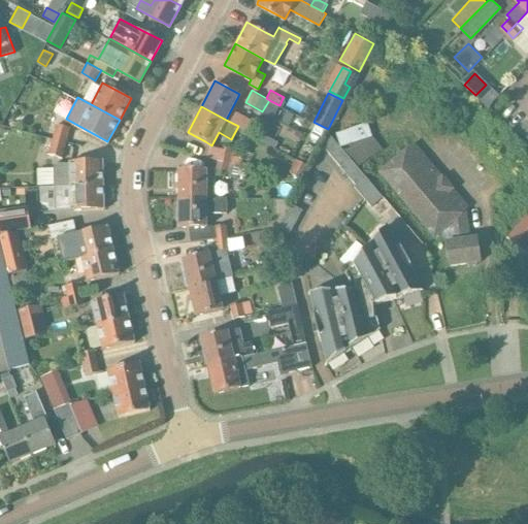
[(286,109),(281,120),(289,123),(294,113),(286,109)]
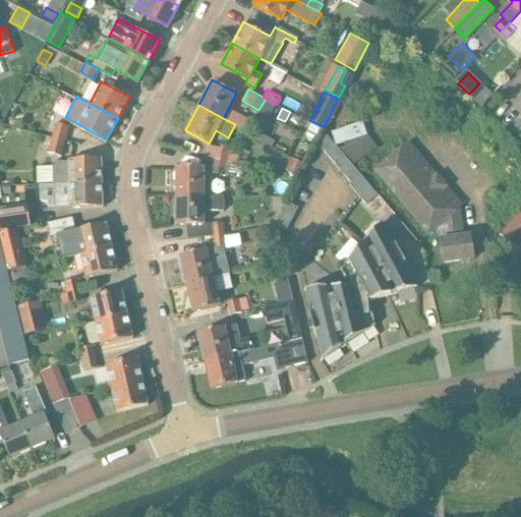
[(52,135),(65,139),(69,124),(55,121),(52,135)]
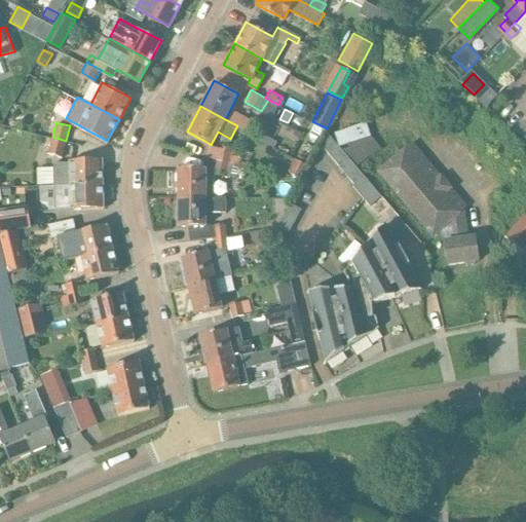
[(341,147),(339,145),(331,136),(322,144),(332,155),(341,147)]
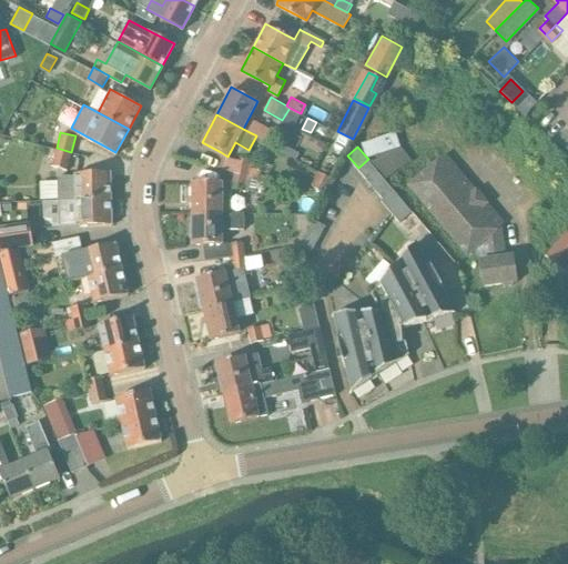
[(71,152),(57,148),(52,163),(67,168),(71,152)]
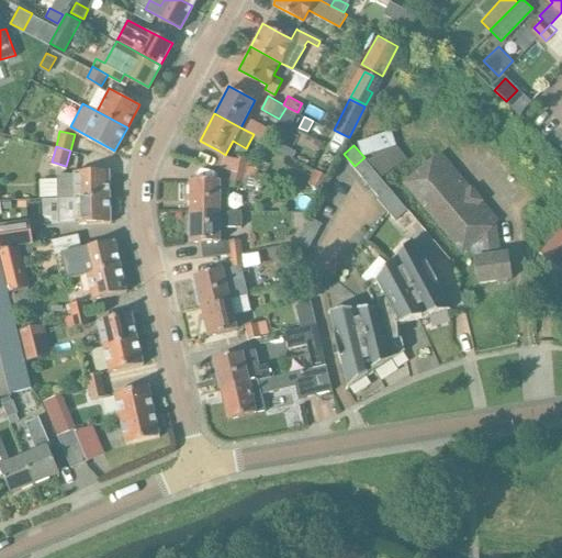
[(497,219),(440,152),(404,181),(462,249),(470,243),(475,256),(479,281),(510,276),(507,252),(499,253),(495,222),(497,219)]
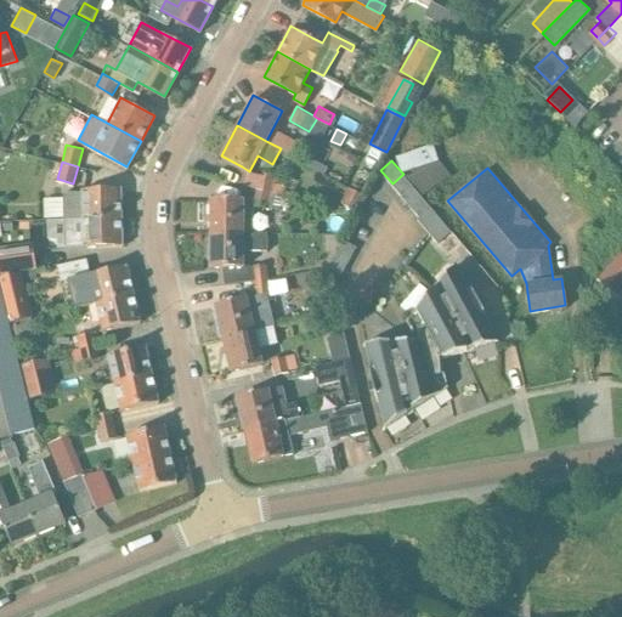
[(259,171),(259,173),(249,171),(246,185),(256,187),(270,190),(273,175),(259,171)]
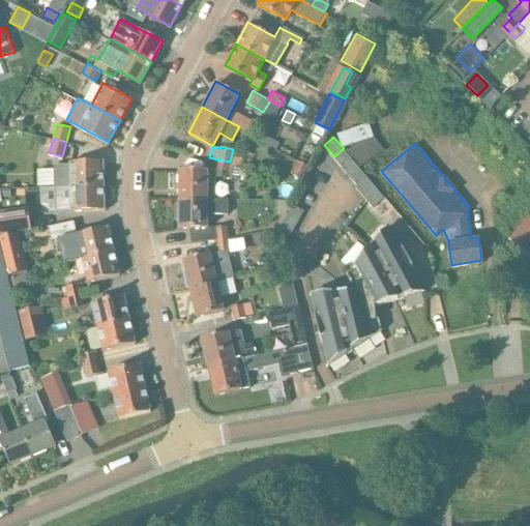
[(344,148),(334,156),(344,169),(354,161),(344,148)]
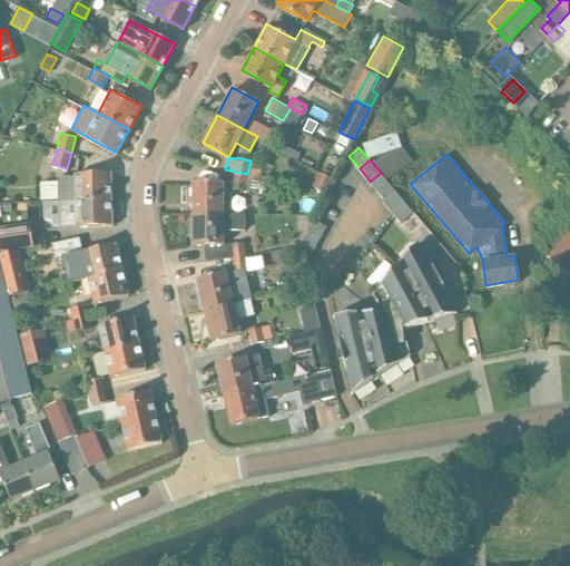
[(318,171),(311,185),(325,193),(333,178),(318,171)]
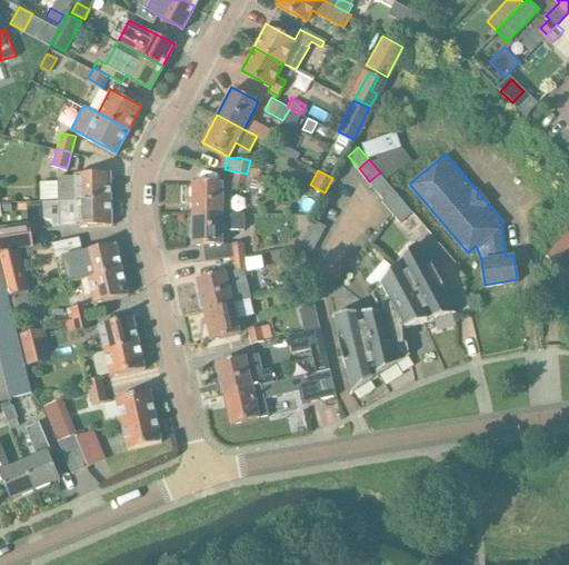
[(110,171),(88,171),(75,171),(76,175),(58,175),(58,198),(76,198),(111,197),(110,171)]
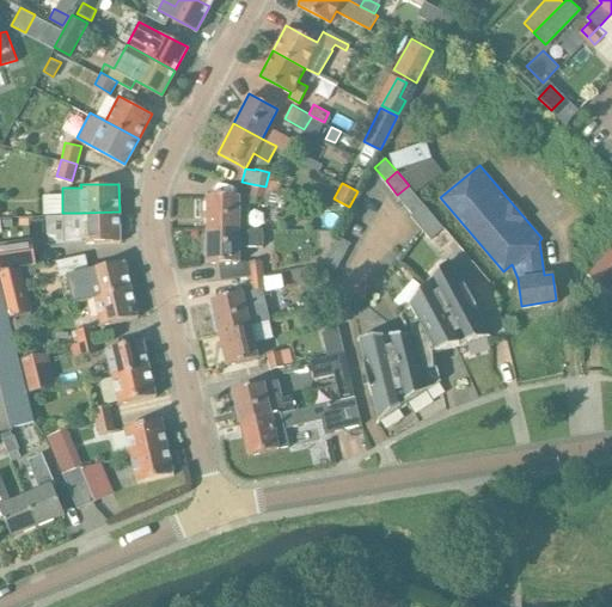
[(265,186),(252,184),(250,198),(274,204),(277,190),(265,186)]
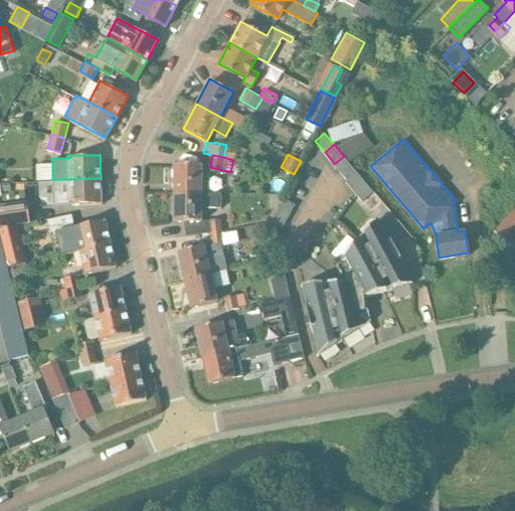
[(344,156),(334,164),(344,175),(353,167),(344,156)]
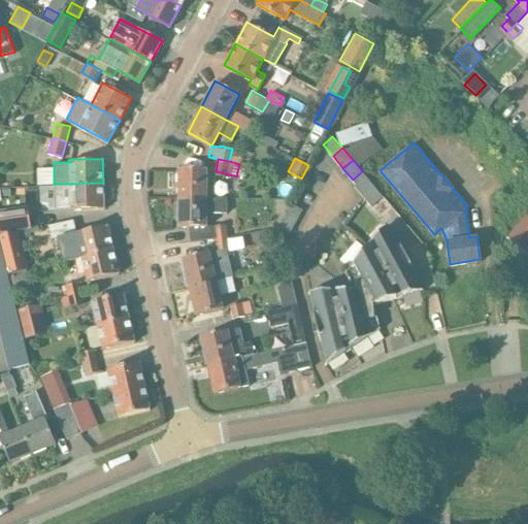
[(179,167),(178,196),(215,197),(215,196),(213,184),(206,184),(206,167),(179,167)]
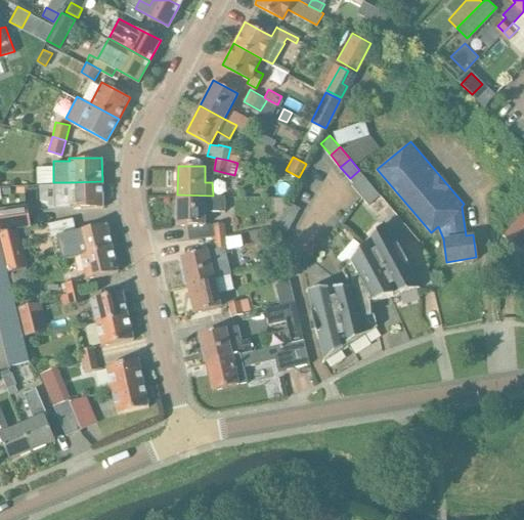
[(359,170),(350,178),(353,181),(351,183),(358,191),(369,181),(359,170)]
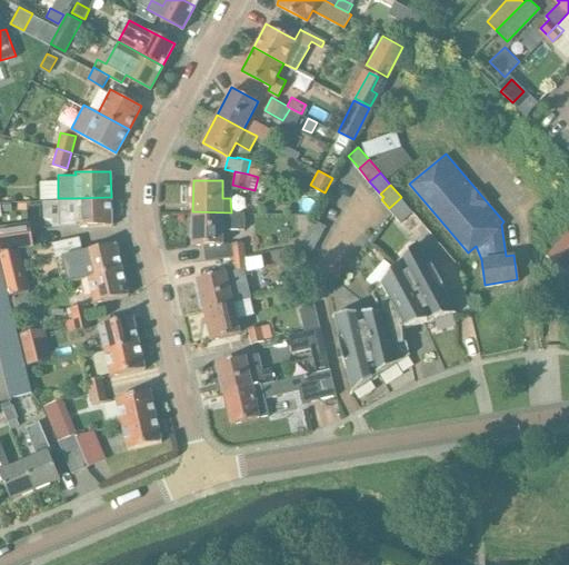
[(77,215),(60,215),(60,225),(77,225),(90,225),(112,224),(111,197),(76,198),(77,215)]
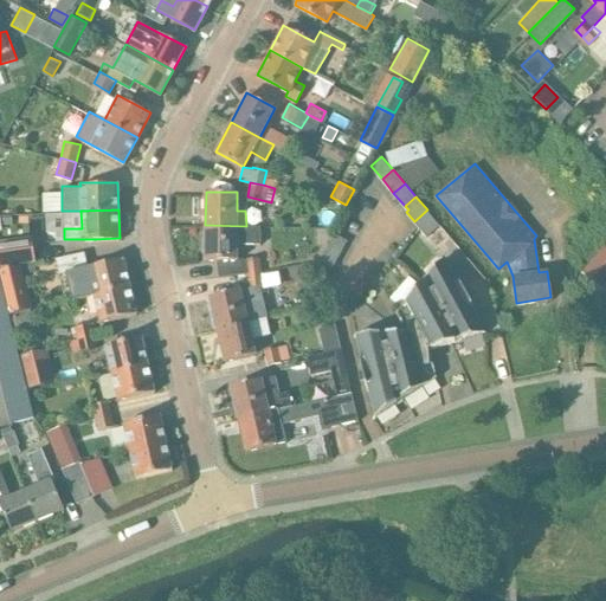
[(414,221),(417,224),(426,234),(439,224),(427,209),(414,221)]
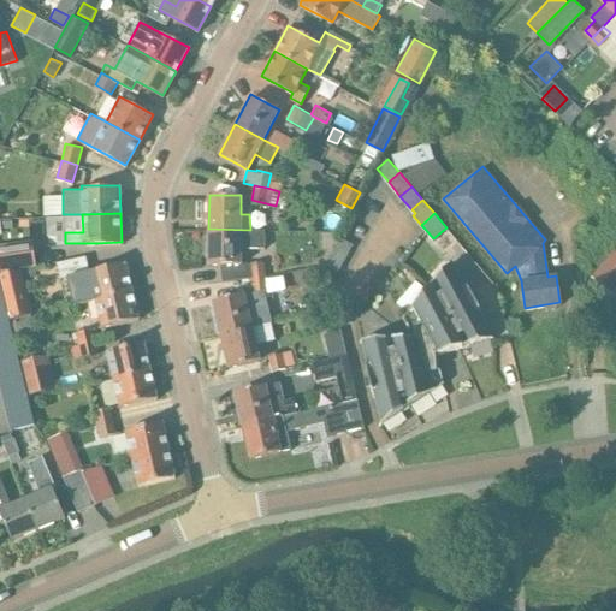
[(250,230),(208,229),(208,262),(241,262),(241,245),(265,247),(265,229),(250,229),(250,230)]
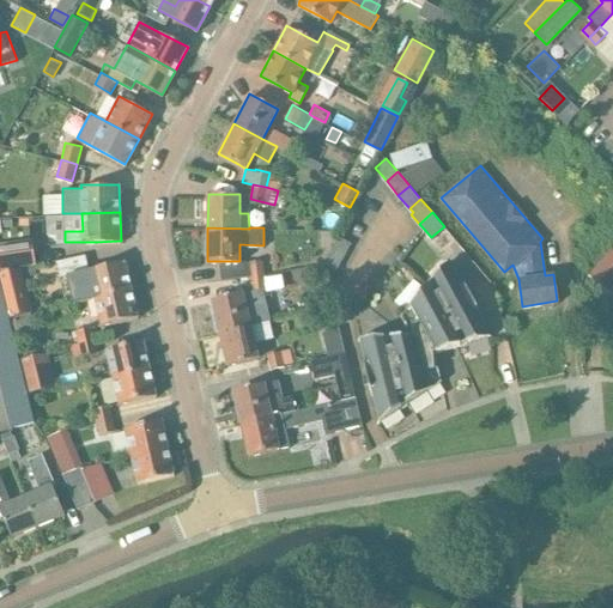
[(333,243),(346,250),(351,242),(338,235),(333,243)]
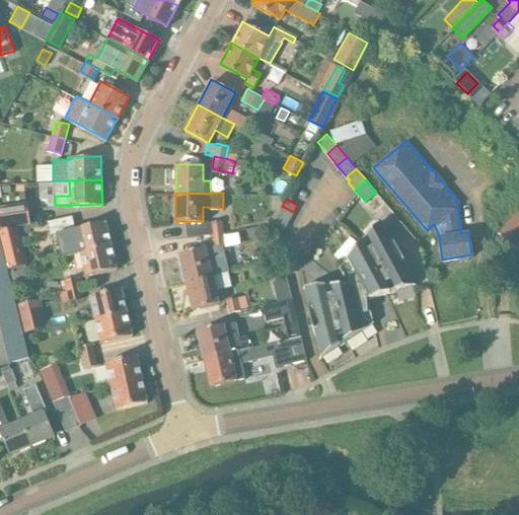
[(26,202),(0,205),(0,226),(29,222),(26,202)]
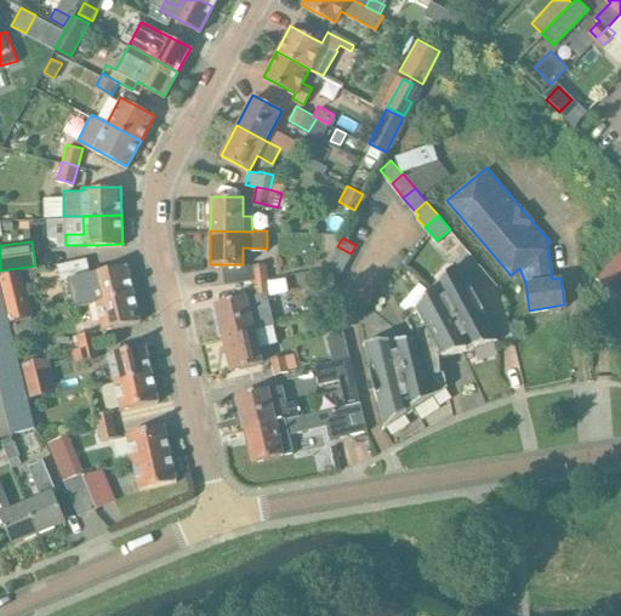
[(351,254),(337,246),(334,256),(346,262),(351,254)]
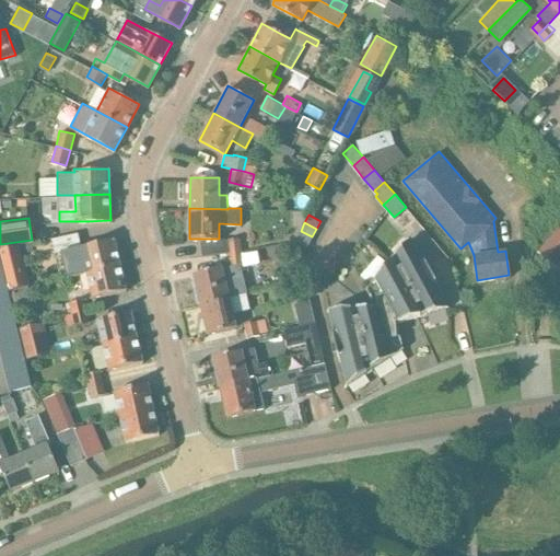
[(559,226),(537,251),(555,266),(556,265),(559,268),(559,270),(559,271),(559,270),(559,226)]
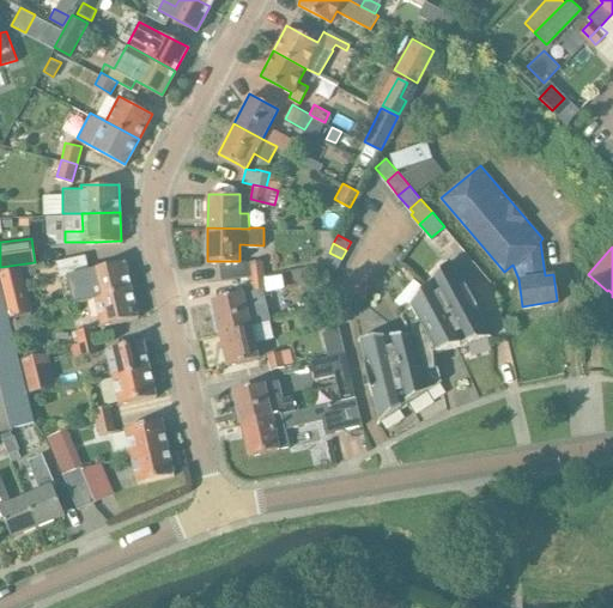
[(329,253),(325,261),(337,268),(341,259),(329,253)]
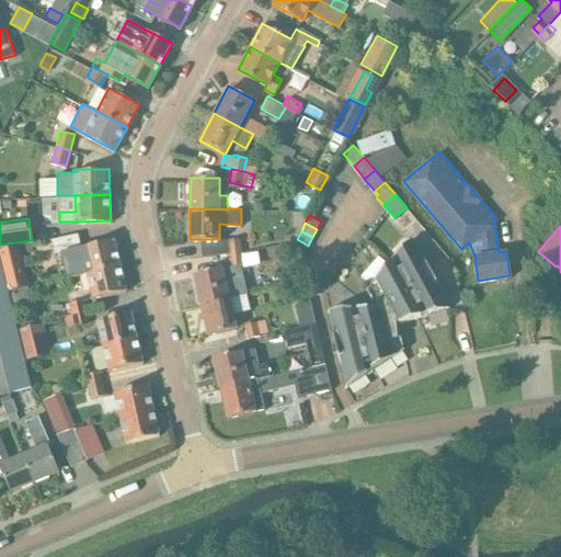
[(241,236),(229,238),(230,251),(242,251),(241,236)]
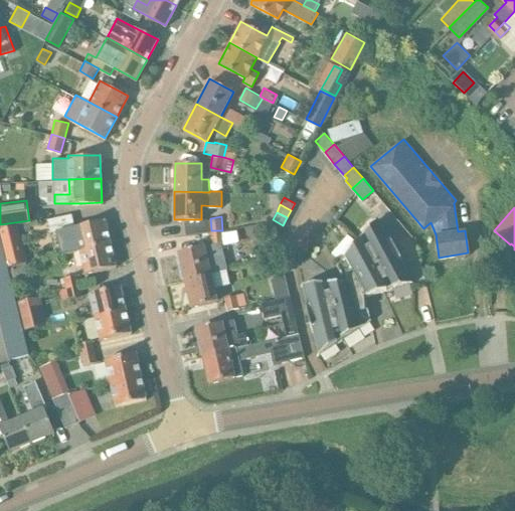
[(347,282),(303,283),(301,283),(301,284),(303,284),(307,301),(306,302),(306,301),(305,301),(312,331),(313,331),(313,330),(314,330),(319,351),(316,353),(317,354),(371,319),(368,308),(364,308),(363,295),(365,294),(366,295),(413,281),(413,280),(410,281),(401,263),(402,262),(402,263),(403,262),(389,235),(388,235),(388,236),(387,236),(378,219),(380,217),(379,216),(336,264),(342,275),(346,273),(347,282)]
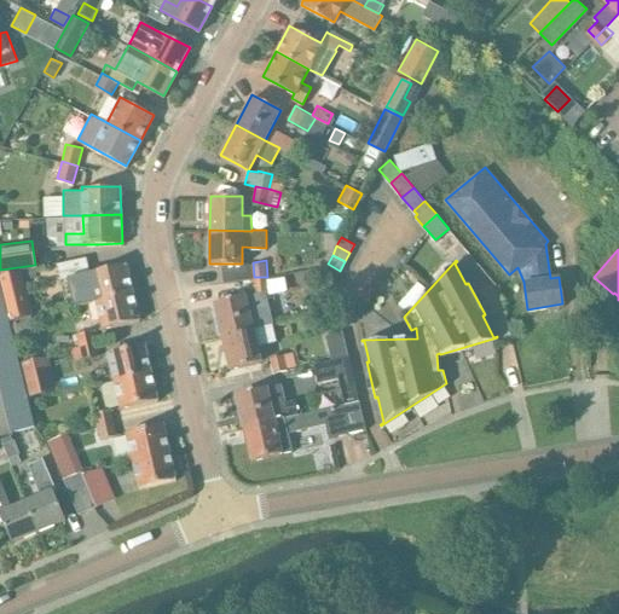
[(87,261),(57,267),(61,278),(70,276),(79,274),(90,272),(90,271),(87,261)]
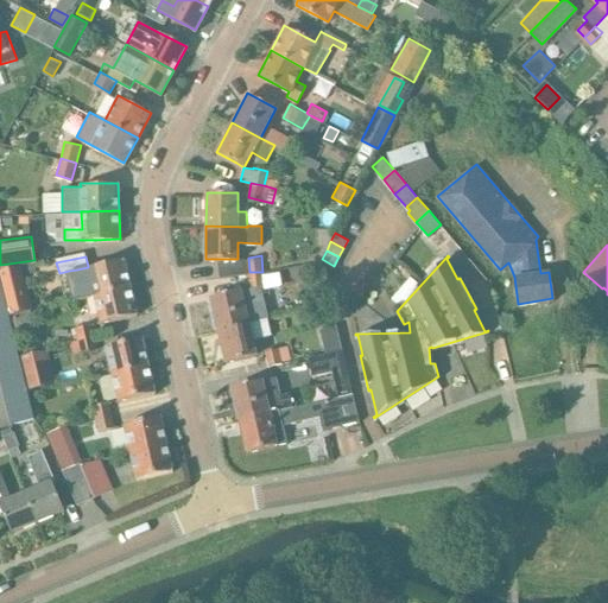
[(88,267),(77,270),(69,271),(74,299),(94,293),(131,285),(124,258),(88,266),(88,267)]
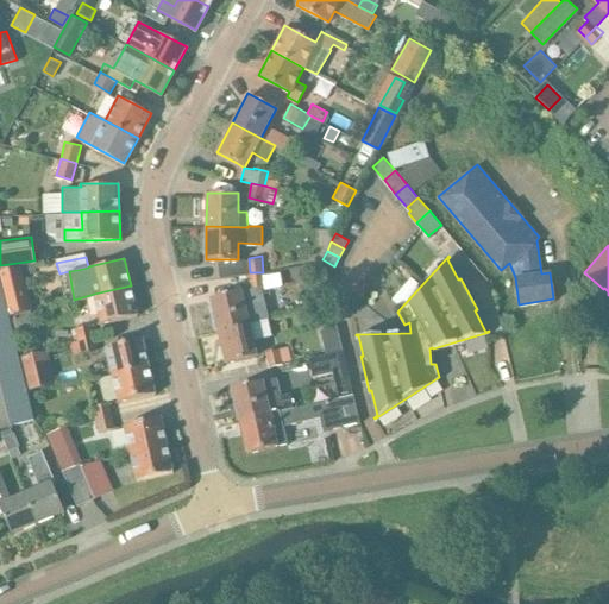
[(22,264),(0,269),(0,278),(0,281),(4,295),(7,309),(8,314),(30,308),(32,308),(22,264)]
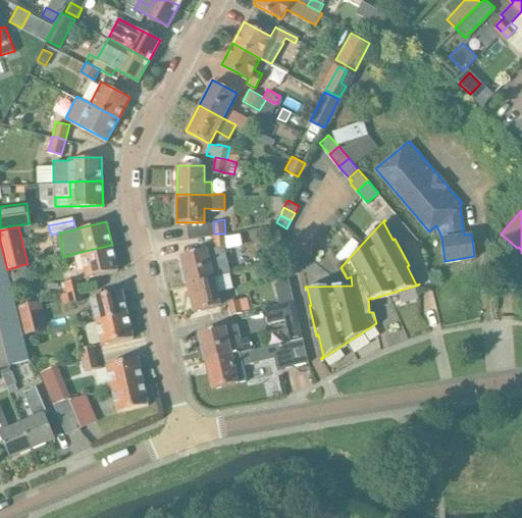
[(225,234),(214,234),(215,246),(221,246),(223,246),(226,246),(225,234)]
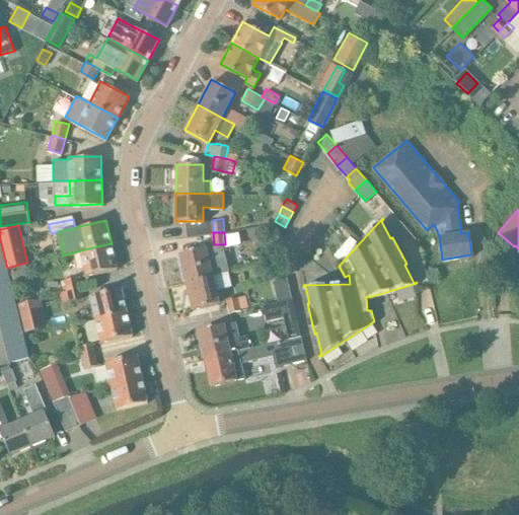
[(117,268),(112,243),(80,250),(85,275),(117,268)]
